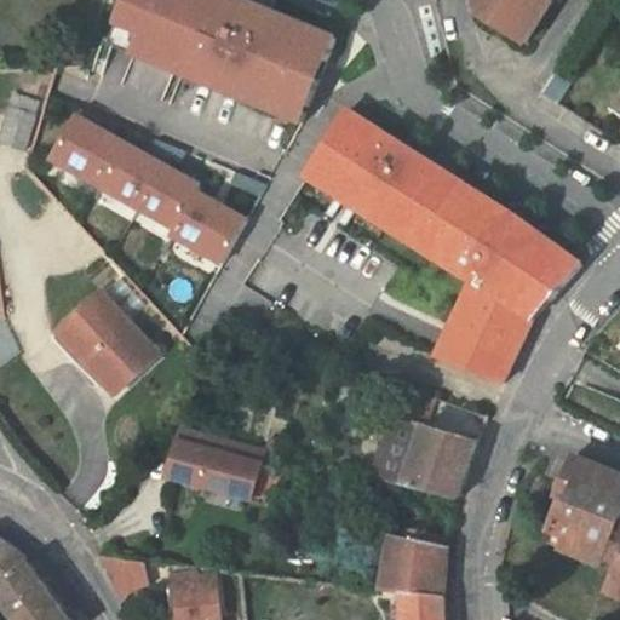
[(127,0),(112,47),(303,125),(321,81),(310,78),(319,59),(328,63),(338,40),(273,13),(267,27),(257,23),(258,19),(248,16),(252,5),(241,0),(240,0),(127,0)]
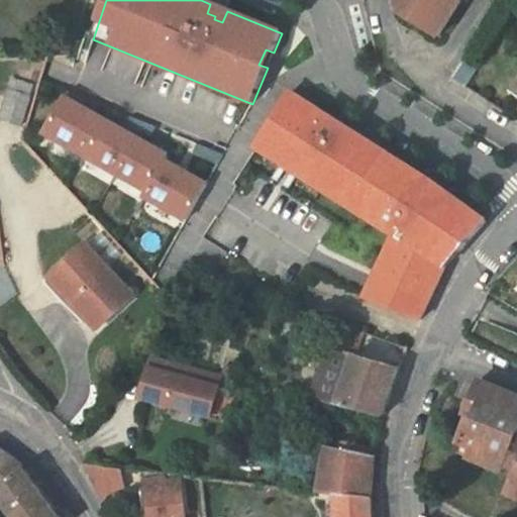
[(395,0),(399,12),(439,37),(462,0),(395,0)]
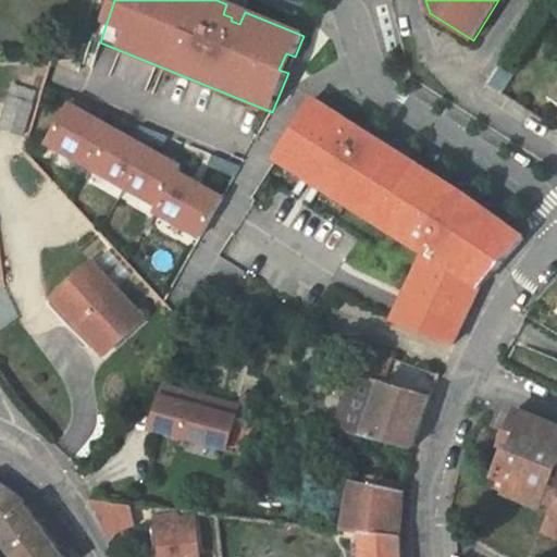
[(245,12),(226,4),(223,14),(232,17),(231,21),(239,24),(245,12)]
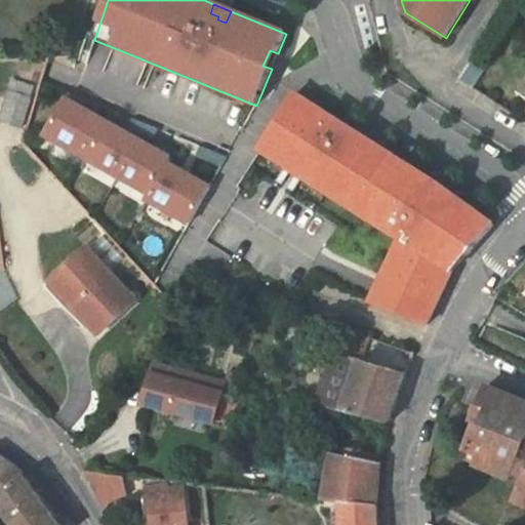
[(278,53),(270,50),(263,66),(272,69),(278,53)]
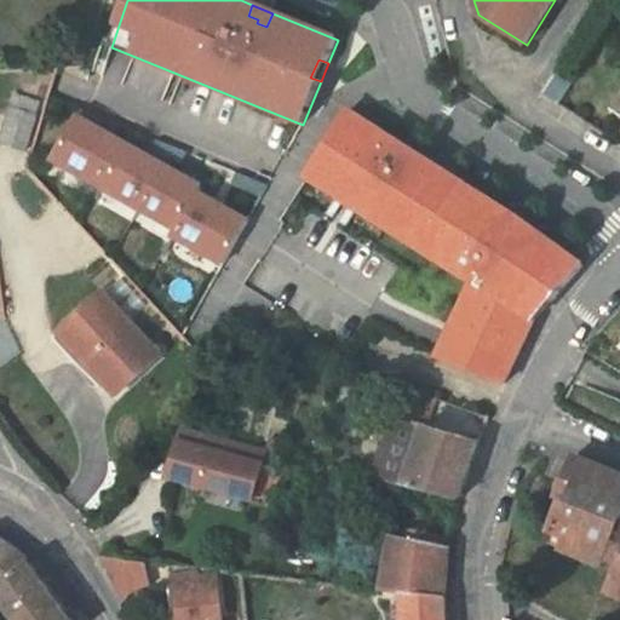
[(17,95),(12,109),(36,116),(41,102),(17,95)]
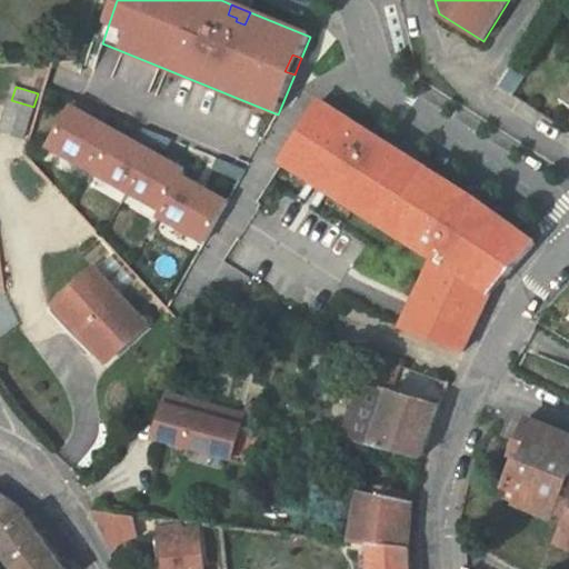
[(23,139),(33,107),(11,100),(1,131),(23,139)]
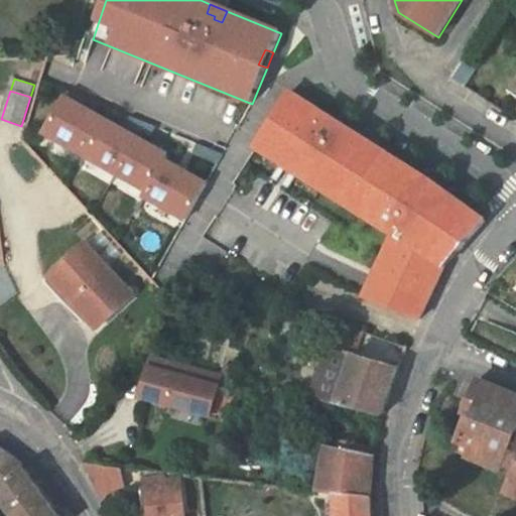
[(291,93),(261,139),(276,148),(271,156),(286,166),(292,158),(312,171),(307,180),(336,198),(341,189),(358,201),(353,209),(395,236),(364,297),(412,316),(420,320),(442,273),(447,265),(475,234),(487,222),(435,183),(361,136),(342,124),(341,126),(320,113),(321,111),(291,93)]
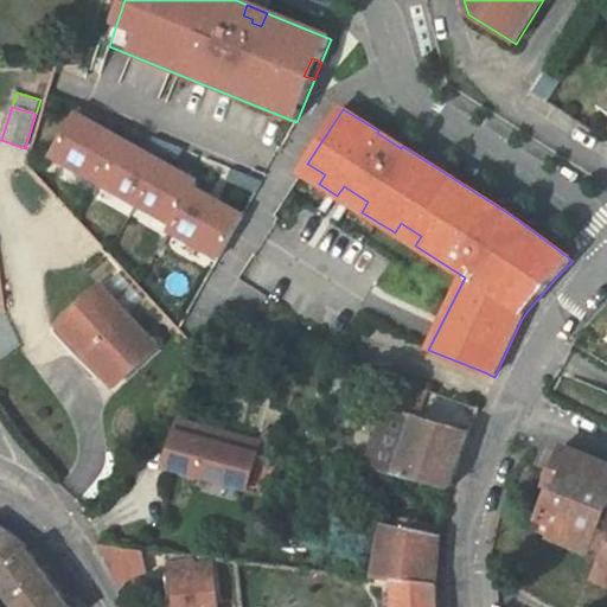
[(97,127),(77,116),(53,158),(101,184),(125,142),(97,127)]
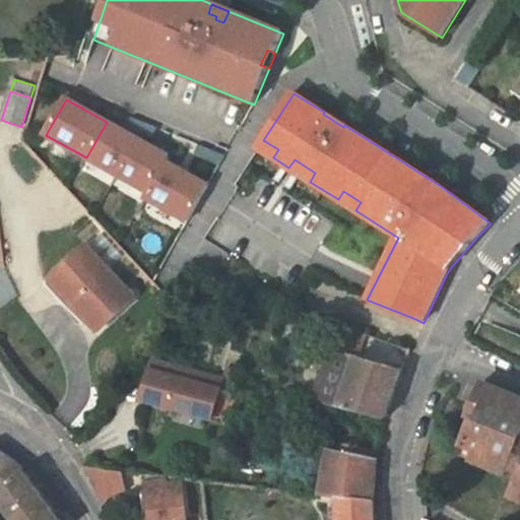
[(137,139),(107,122),(86,157),(117,175),(137,139)]
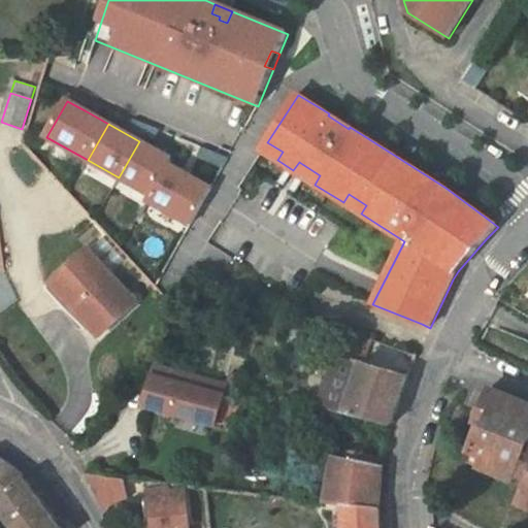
[(172,160),(139,141),(119,177),(152,196),(169,165),(172,160)]
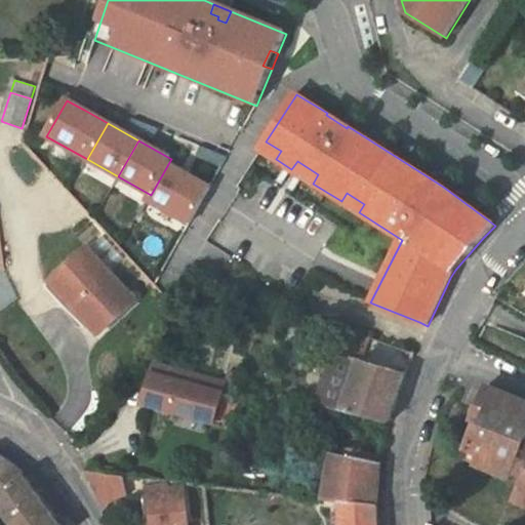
[(281,151),(266,142),(260,150),(276,159),(281,151)]
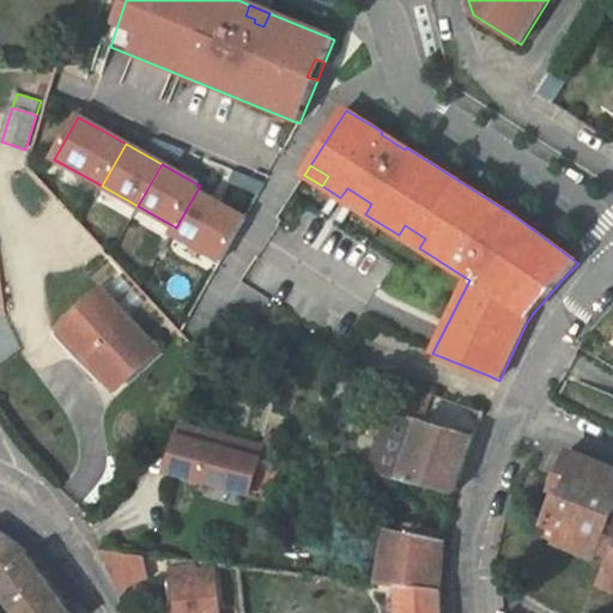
[(371,204),(347,188),(340,198),(365,214),(371,204)]
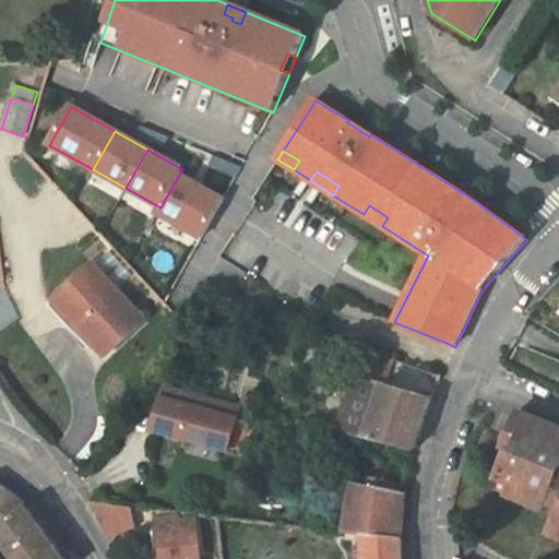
[(224,200),(179,175),(161,207),(157,213),(202,238),(224,200)]
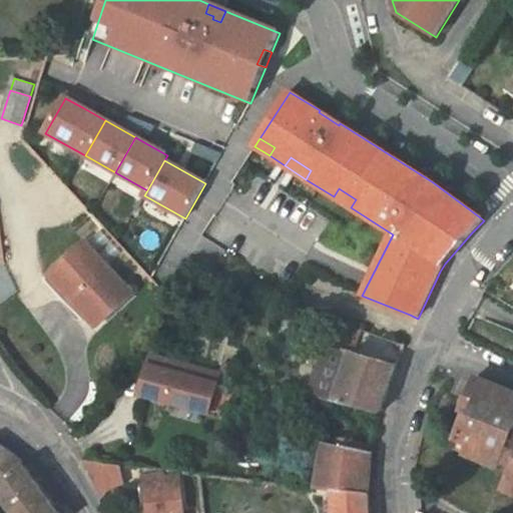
[(356,199),(339,188),(334,196),(351,207),(356,199)]
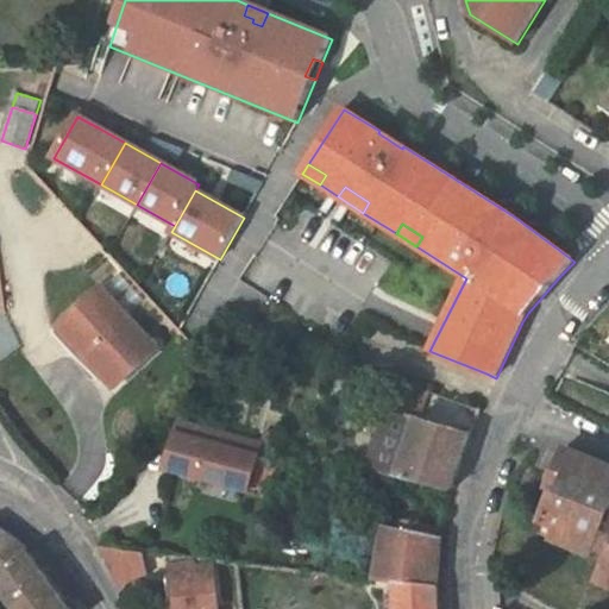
[(157,349),(101,288),(66,321),(90,349),(85,355),(115,388),(157,349)]
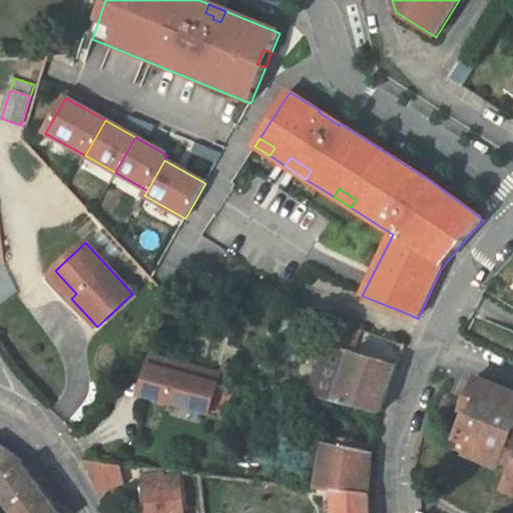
[(76,294),(55,271),(50,275),(71,299),(76,294)]
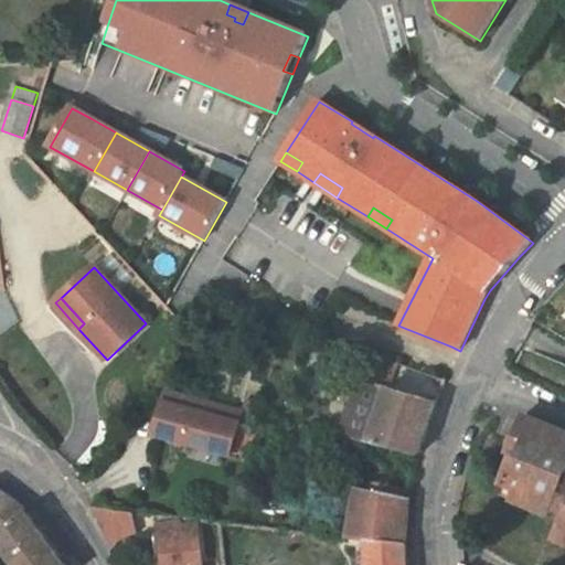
[(360,379),(361,379),(390,387),(398,363),(368,352),(360,379)]
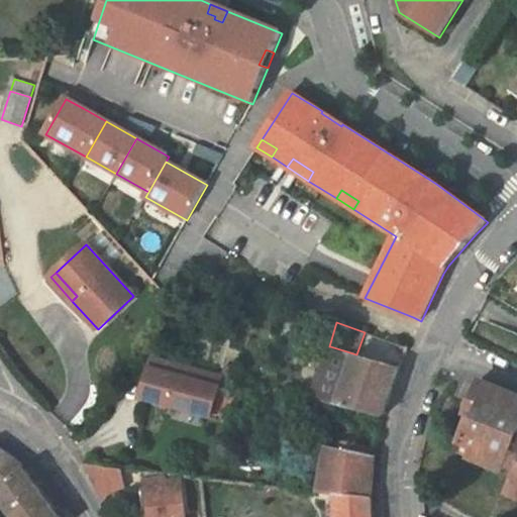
[(391,396),(401,369),(356,354),(330,346),(312,399),(341,407),(384,418),(391,396)]
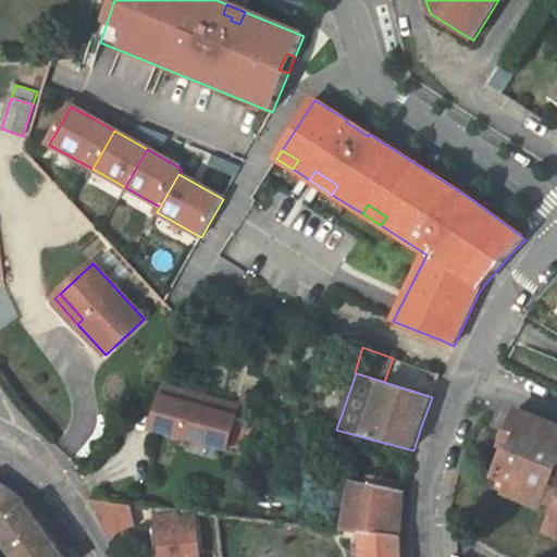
[(239,406),(164,386),(153,429),(186,437),(187,435),(221,444),(225,431),(232,433),(239,406)]
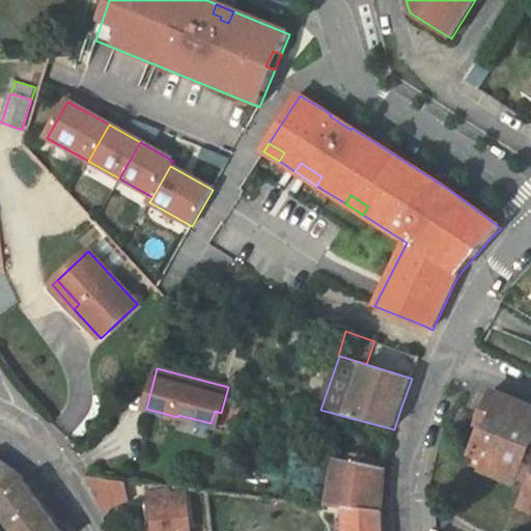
[(530,416),(516,411),(520,402),(492,391),(482,417),(492,420),(487,429),(484,427),(483,428),(472,455),(477,457),(486,462),(482,471),(518,485),(521,478),(530,482),(530,485),(526,498),(530,499),(530,416)]
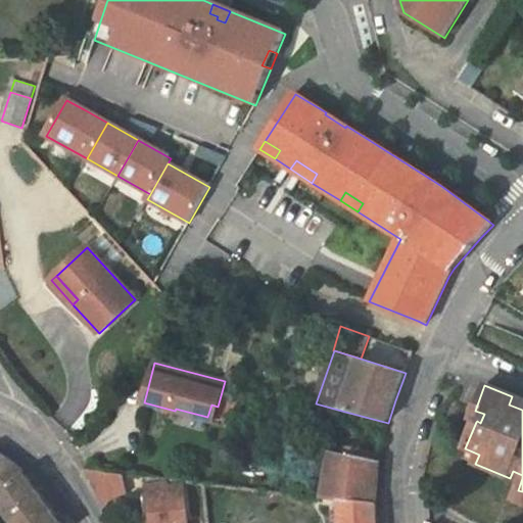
[(522,400),(512,396),(509,405),(522,410),(522,400)]
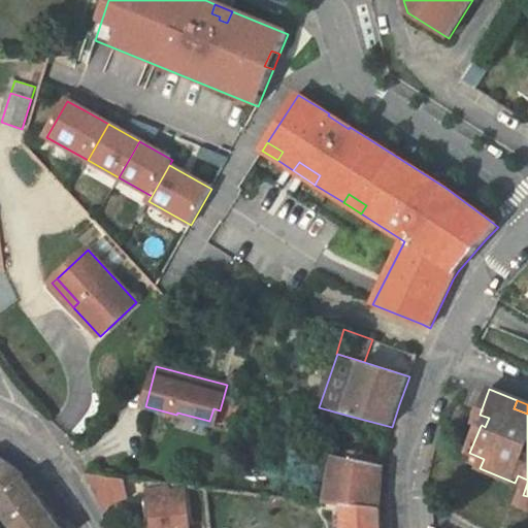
[(220,410),(213,408),(209,421),(209,424),(217,426),(220,410)]
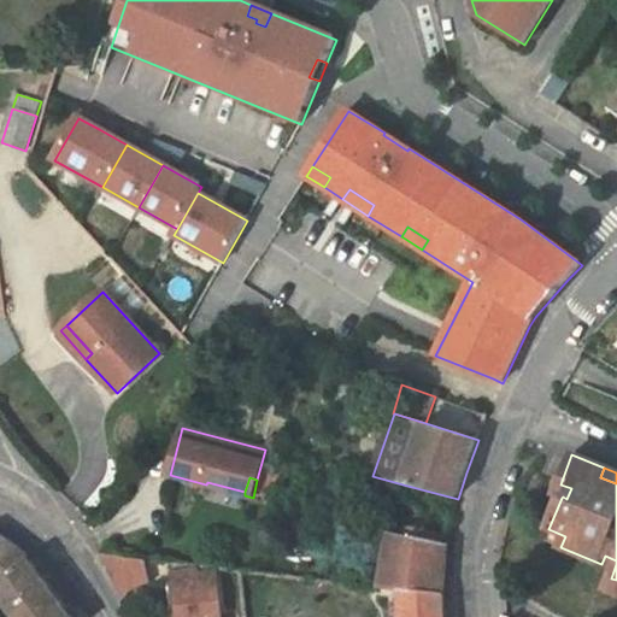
[(556,495),(562,498),(563,497),(566,499),(571,488),(560,485),(556,495)]
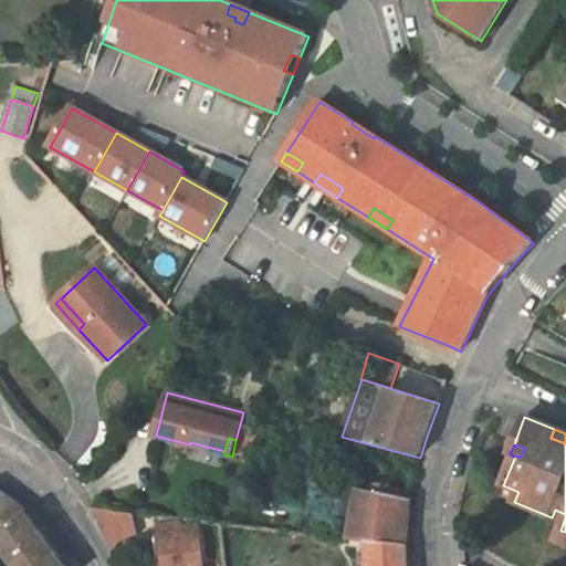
[(362,490),(411,500),(412,492),(363,482),(362,490)]
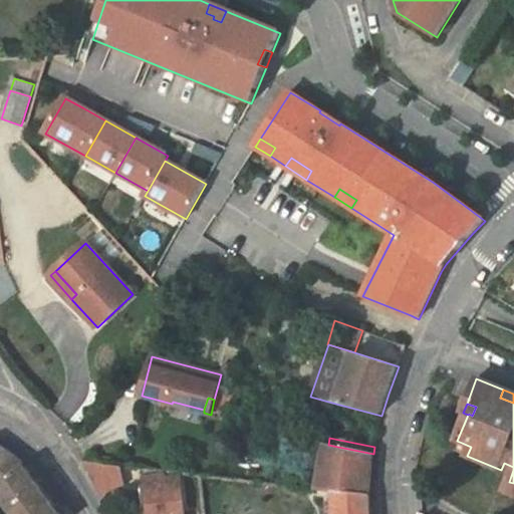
[(467,456),(471,447),(462,443),(458,452),(467,456)]
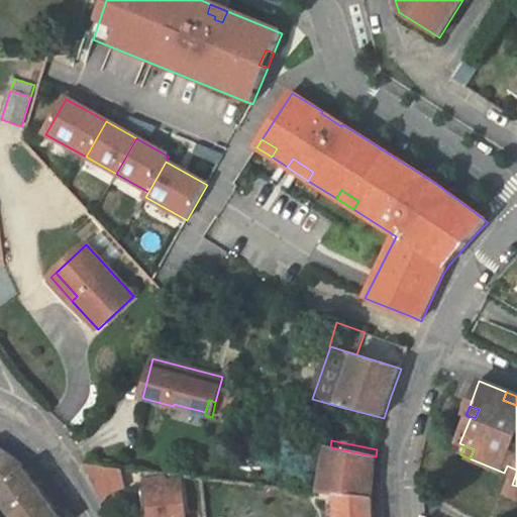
[(0,498),(14,516),(62,516),(26,469),(3,449),(0,446),(0,498)]
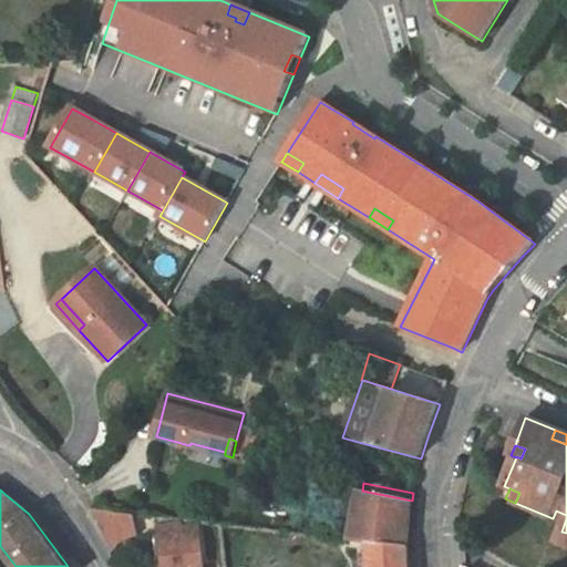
[(412,501),(362,491),(360,490),(359,501),(353,535),(351,542),(357,543),(369,543),(409,546),(409,532),(409,524),(410,517),(412,501)]
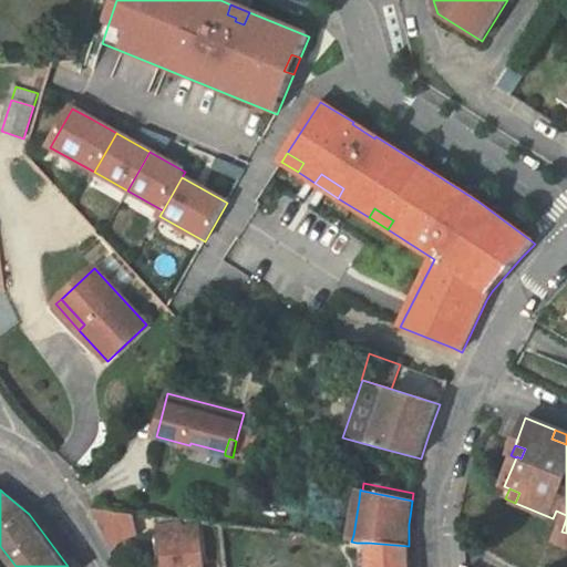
[(359,501),(344,498),(339,533),(353,535),(359,501)]
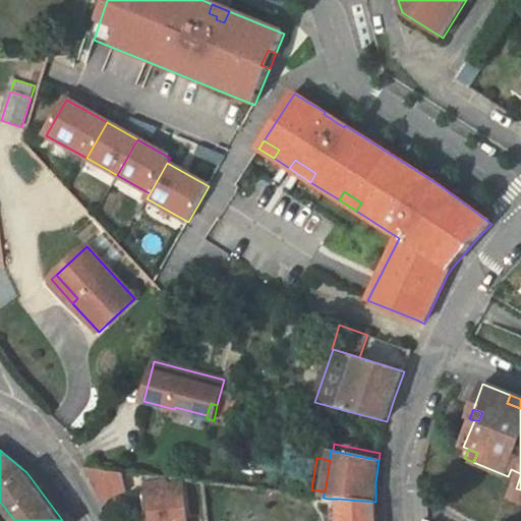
[(127,490),(123,472),(88,469),(105,501),(127,490)]
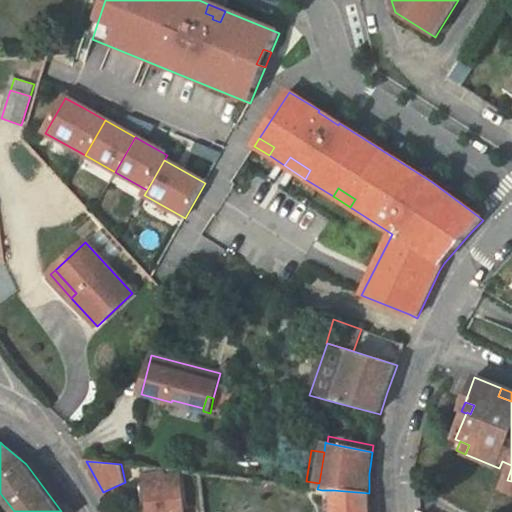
[(149,509),(149,511),(183,511),(179,472),(146,468),(147,477),(145,478),(146,483),(149,509)]
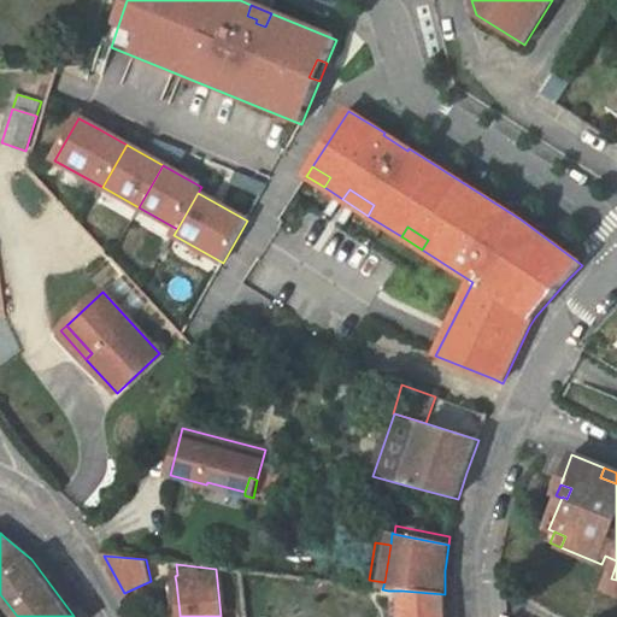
[(176,582),(169,583),(172,615),(180,613),(176,582)]
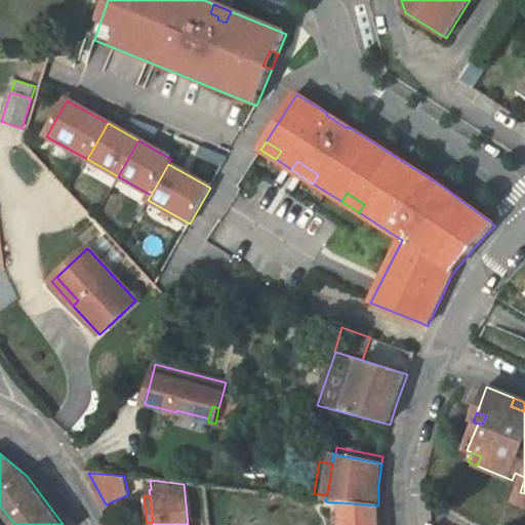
[(331,524),(341,524),(341,502),(330,502),(331,524)]
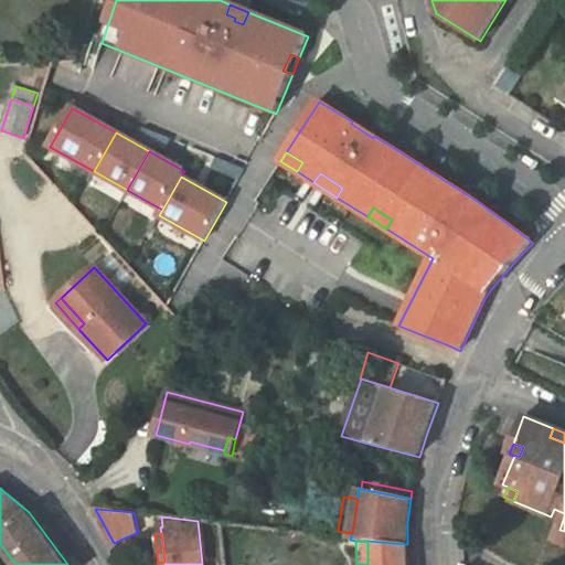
[(408,564),(407,544),(368,541),(368,564),(408,564)]
